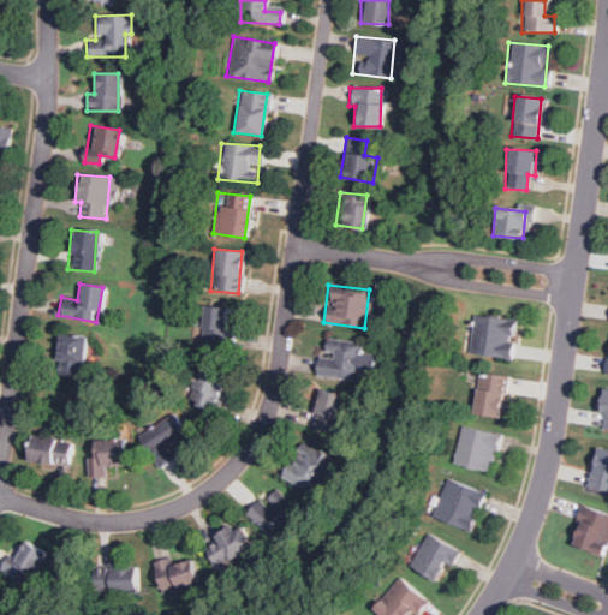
[(227,310),(203,305),(197,342),(221,346),(227,310)]
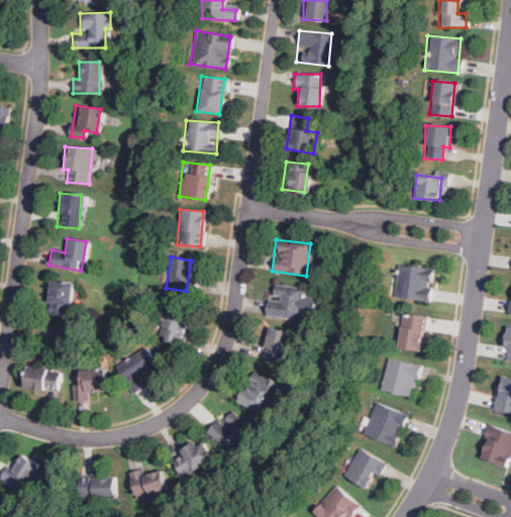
[(392,296),(426,301),(431,270),(396,265),(392,296)]
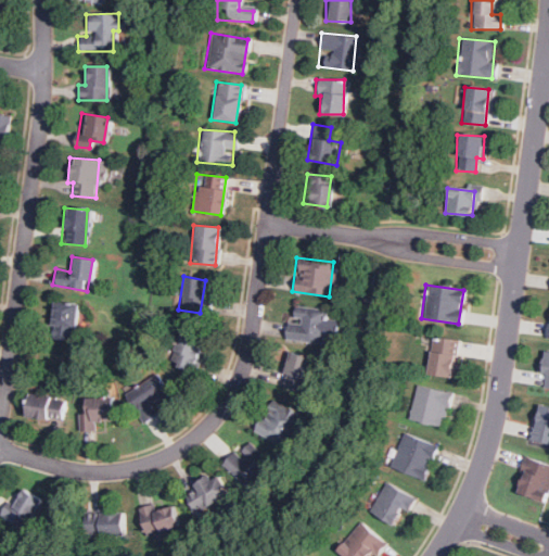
[(76,303),(53,300),(48,338),(69,341),(76,303)]
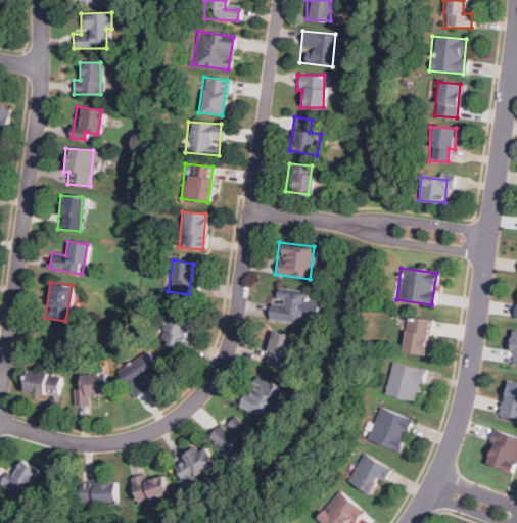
[(304,292),(272,287),(268,318),(299,323),(304,292)]
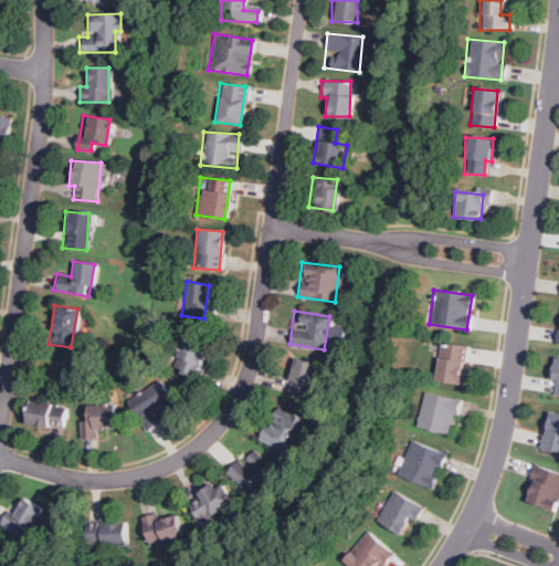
[(193,377),(206,343),(182,335),(170,369),(193,377)]
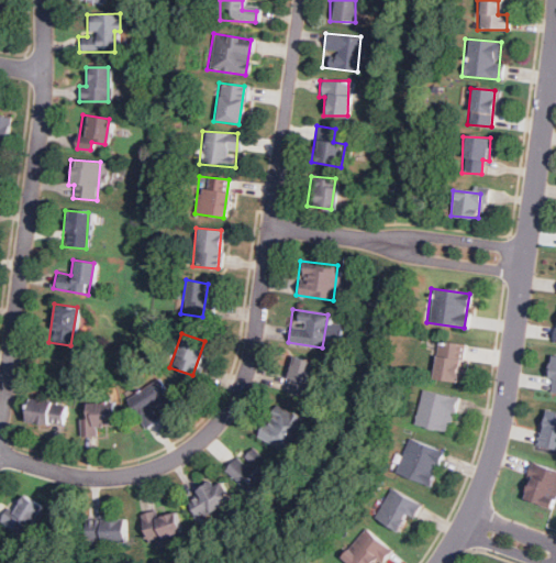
[(460,344),(434,341),(430,378),(456,382),(460,344)]
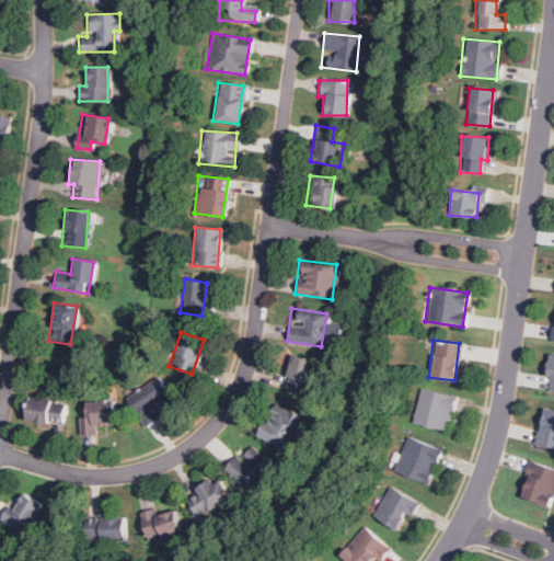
[(313,362),(290,354),(278,389),(301,397),(313,362)]
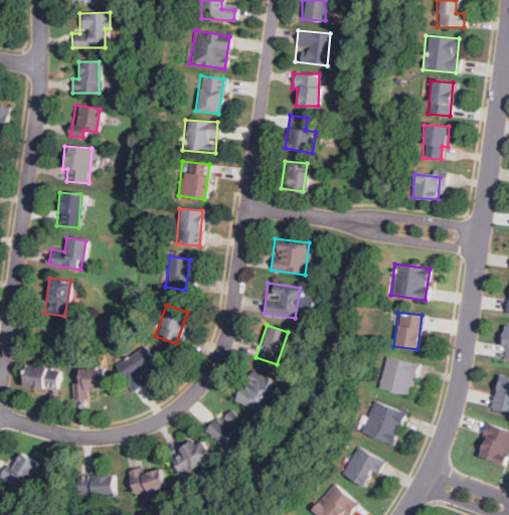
[(508,359),(508,327),(503,326),(498,358),(508,359)]
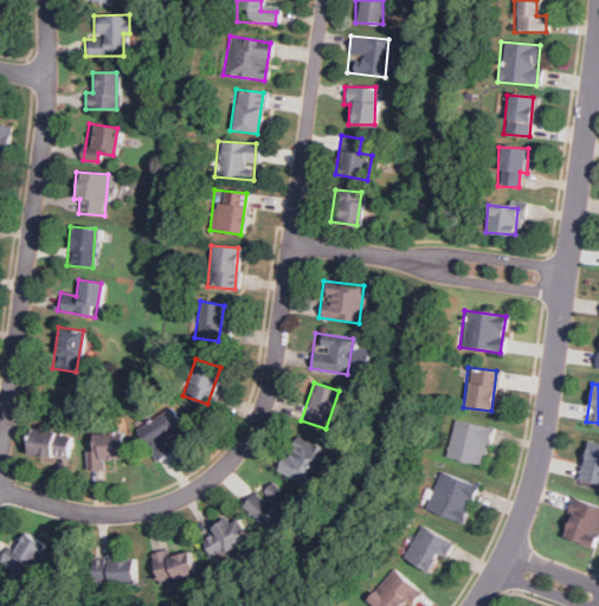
[(184,430),(163,406),(133,432),(147,451),(163,437),(167,443),(184,430)]
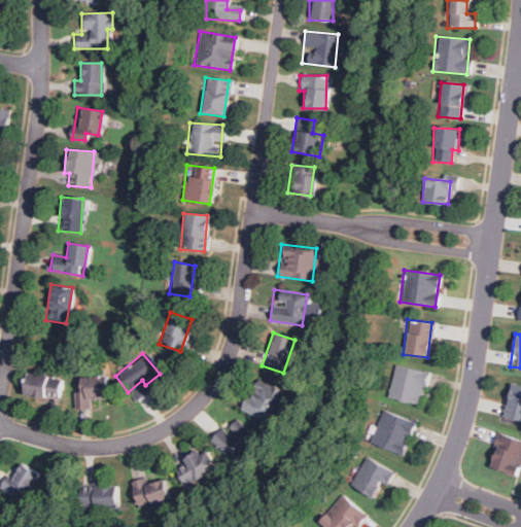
[(385,397),(418,405),(425,372),(392,364),(385,397)]
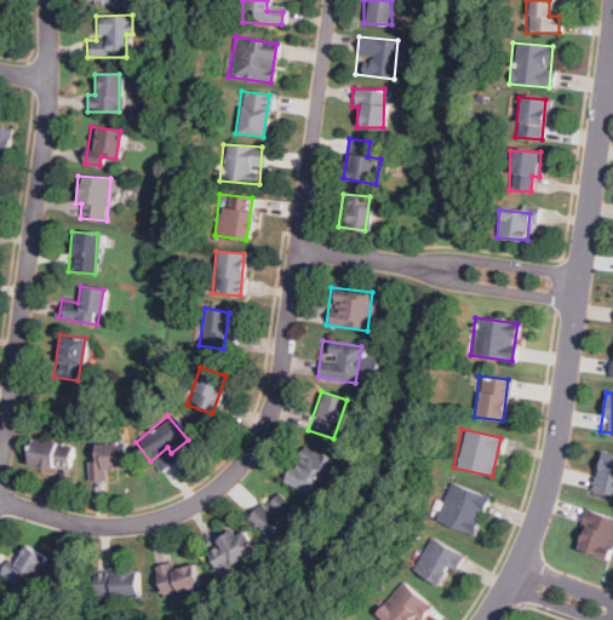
[(69,443),(30,438),(27,465),(66,470),(69,443)]
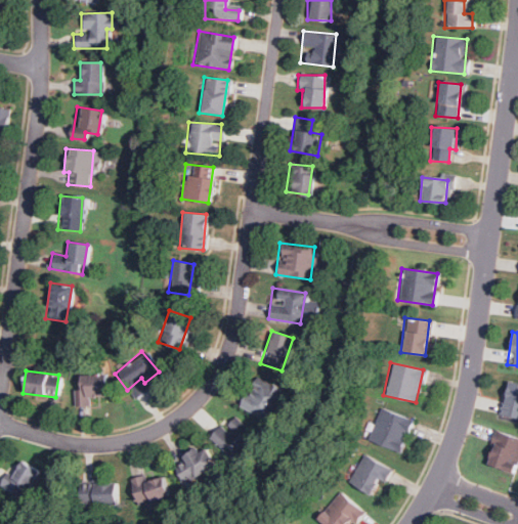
[(73,405),(87,405),(87,398),(104,397),(104,375),(77,375),(77,390),(72,390),(73,405)]
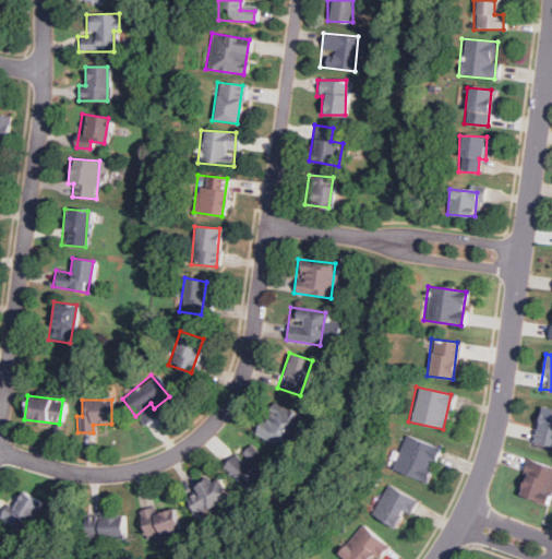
[(252,433),(286,452),(303,419),(271,401),(252,433)]
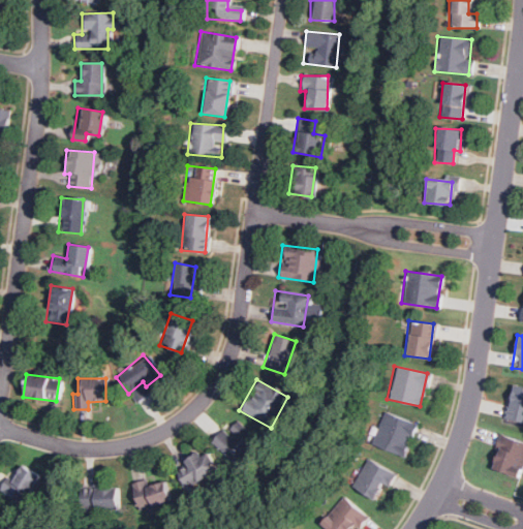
[(502,418),(522,423),(522,386),(510,384),(502,418)]
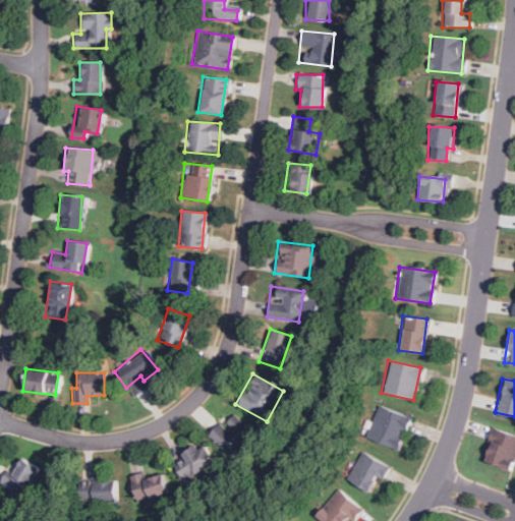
[(396,449),(407,417),(375,406),(363,439),(396,449)]
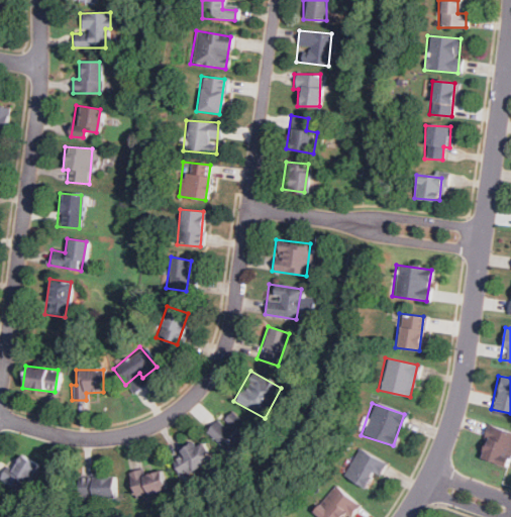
[(225,422),(218,415),(204,428),(226,452),(246,432),(231,416),(225,422)]
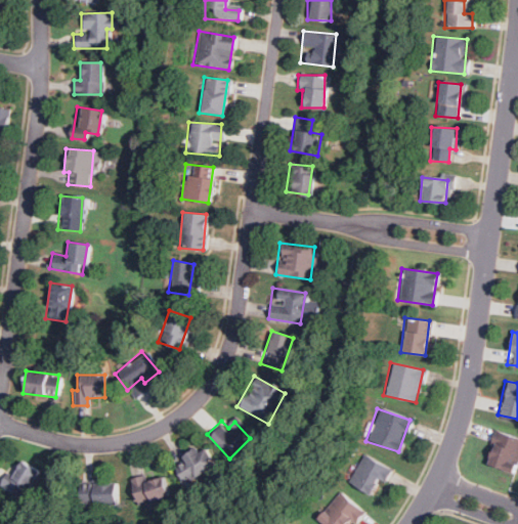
[(511,473),(517,449),(517,439),(492,431),(482,465),(511,473)]
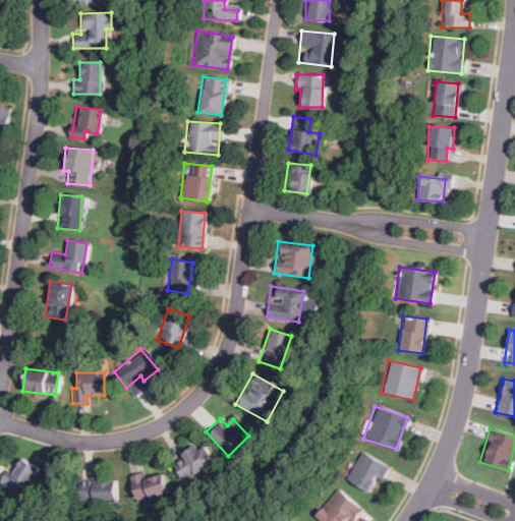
[(170,459),(180,480),(212,465),(201,444),(170,459)]
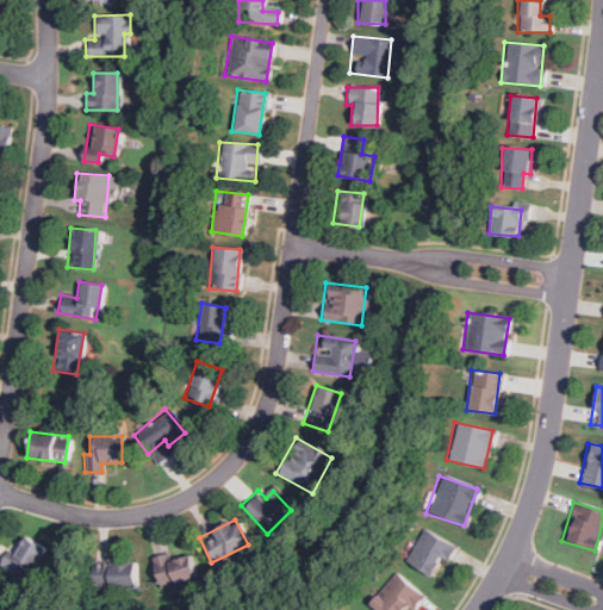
[(451,545),(420,529),(403,561),(433,577),(451,545)]
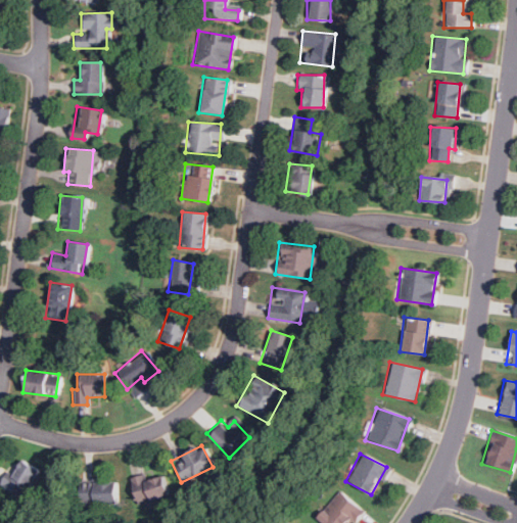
[(4,472),(0,479),(0,487),(20,498),(37,471),(18,461),(10,475),(4,472)]
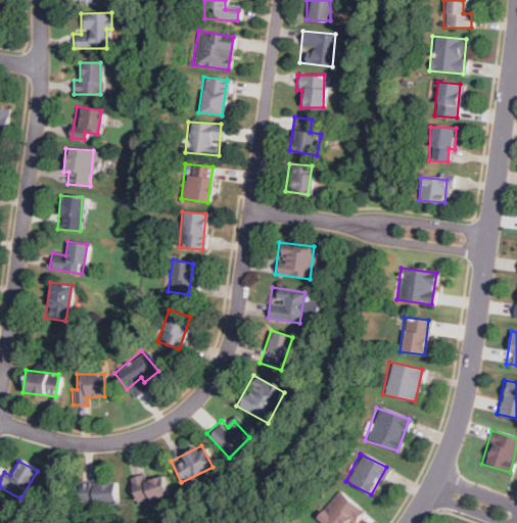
[(144,481),(142,474),(127,479),(135,506),(167,495),(160,476),(144,481)]
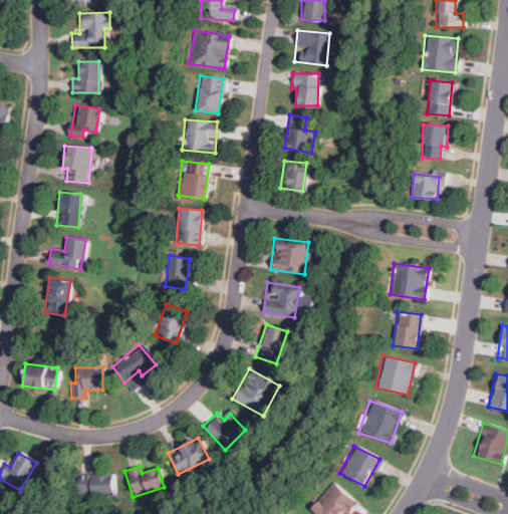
[(78,475),(78,498),(111,498),(111,475),(78,475)]
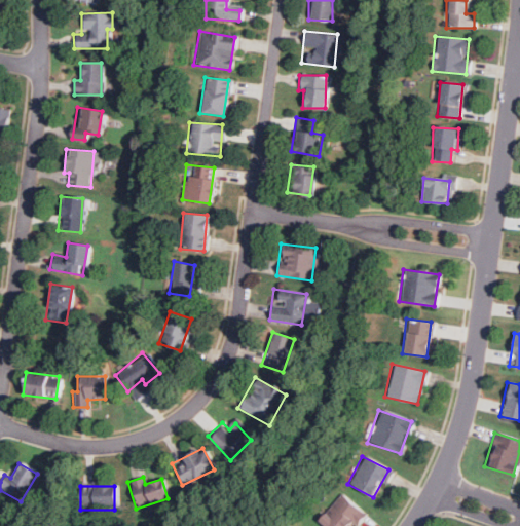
[(350,525),(362,515),(339,494),(316,519),(323,525),(350,525)]
